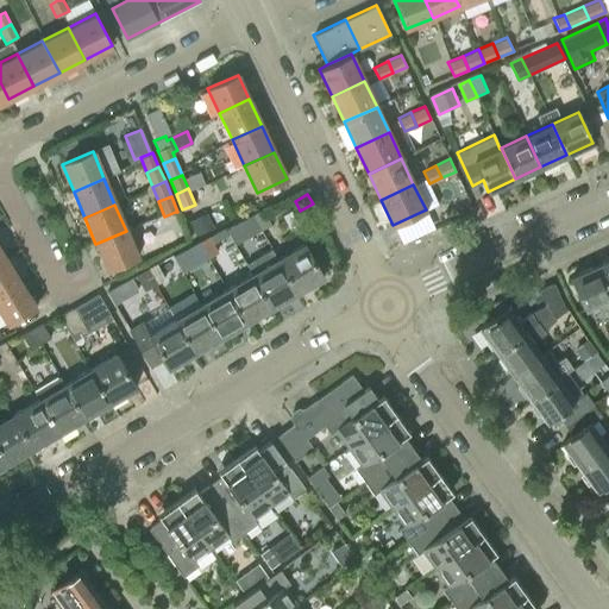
[(261,230),(271,224),(262,208),(251,214),(261,230)]
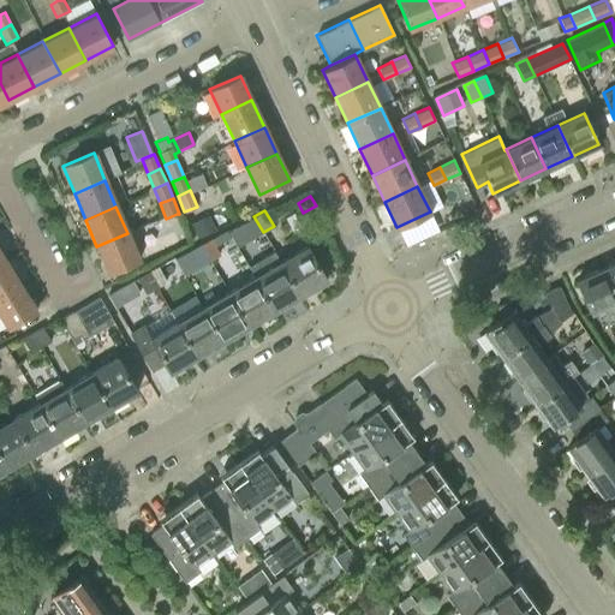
[(209,214),(190,224),(197,238),(215,230),(209,214)]
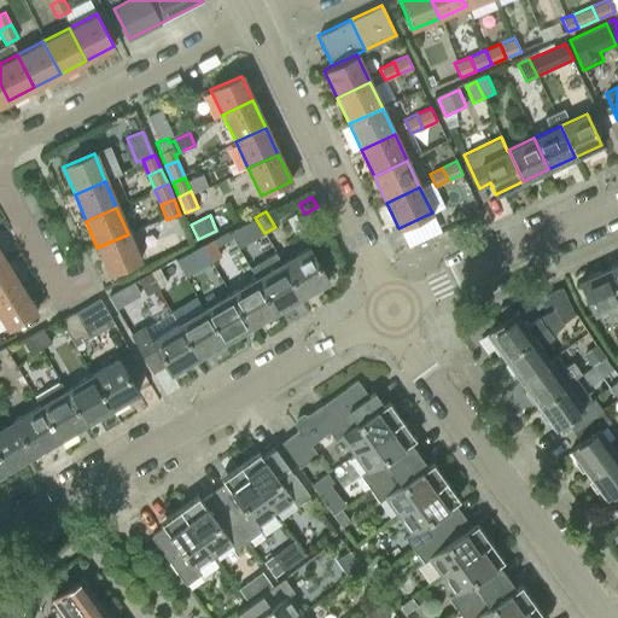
[(245,223),(255,239),(264,233),(255,217),(245,223)]
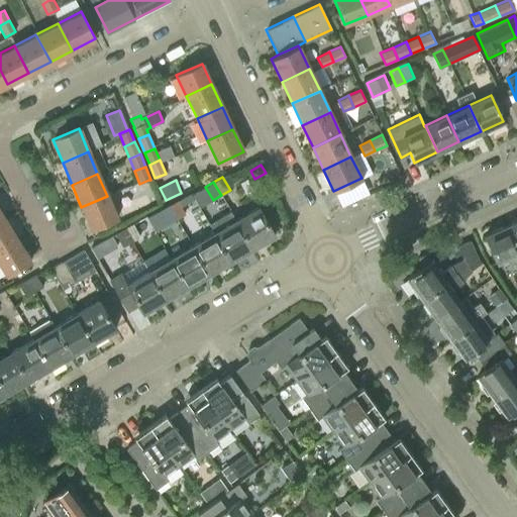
[(107,196),(81,207),(90,229),(116,218),(107,196)]
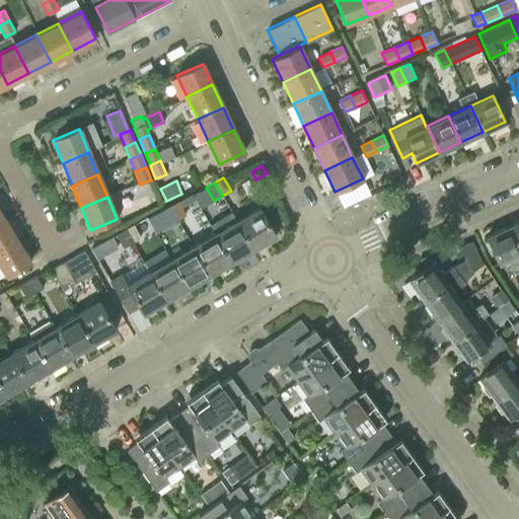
[(177,219),(186,215),(177,201),(169,206),(177,219)]
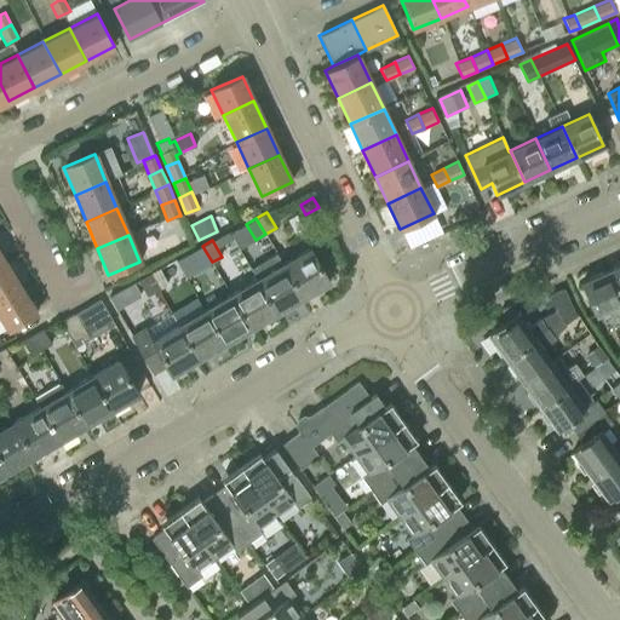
[(191,252),(201,269),(212,262),(202,246),(191,252)]
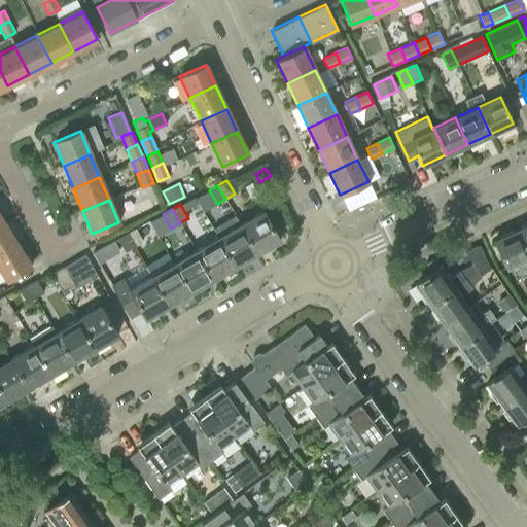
[(261,212),(241,224),(257,253),(279,241),(261,212)]
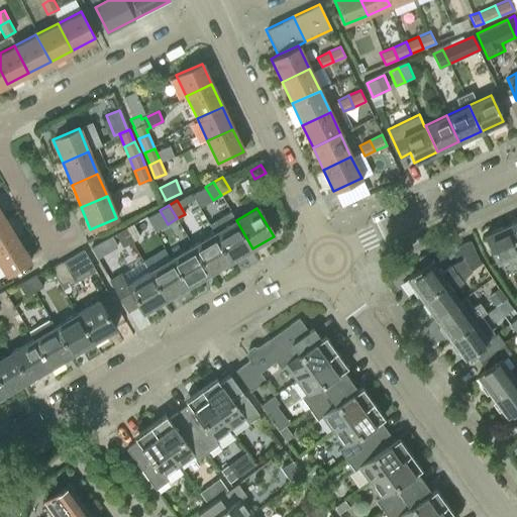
[(0,250),(17,240),(4,220),(0,222),(0,250)]
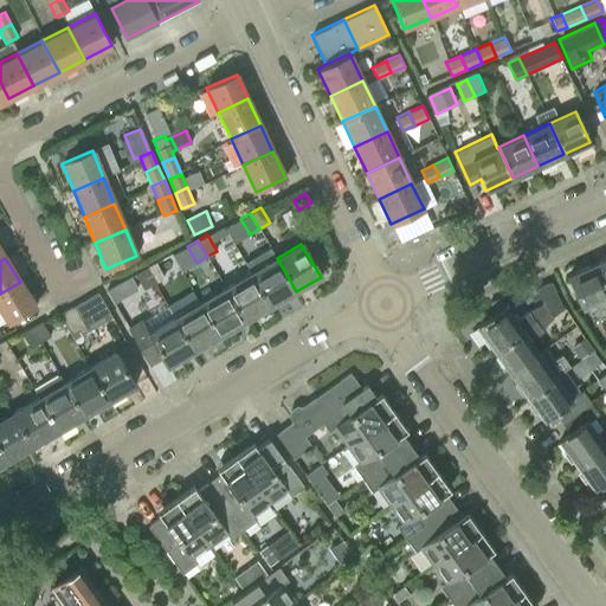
[(271,307),(296,291),(277,258),(251,274),(271,307)]
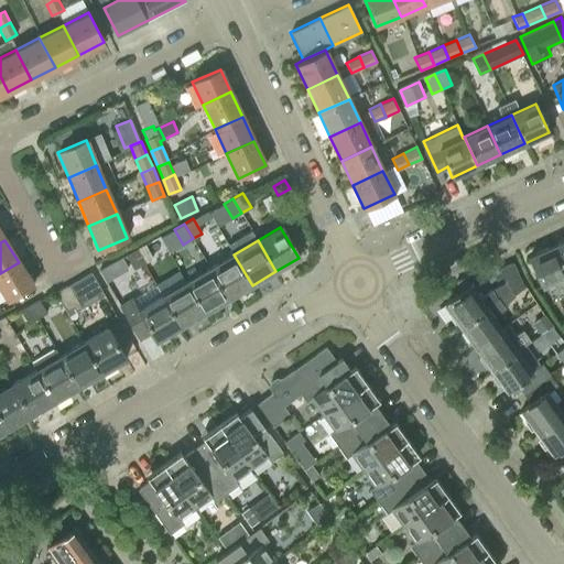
[(563,240),(553,246),(563,269),(563,240)]
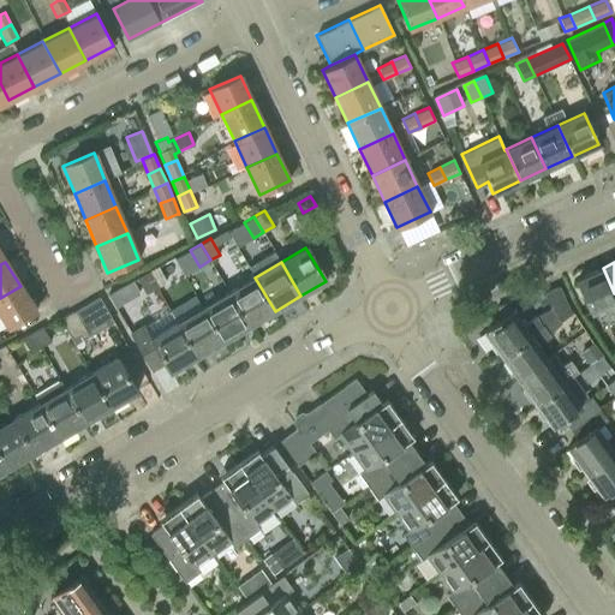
[(156,287),(167,281),(157,266),(147,272),(156,287)]
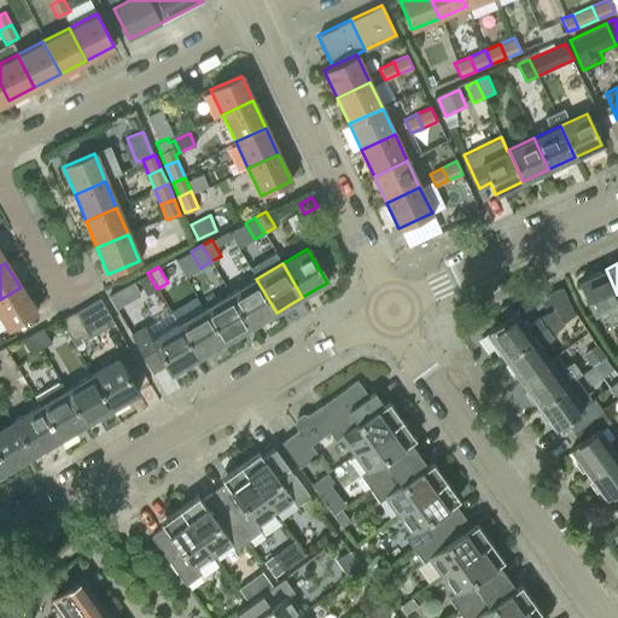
[(617,295),(606,269),(579,283),(594,314),(617,302),(617,295)]
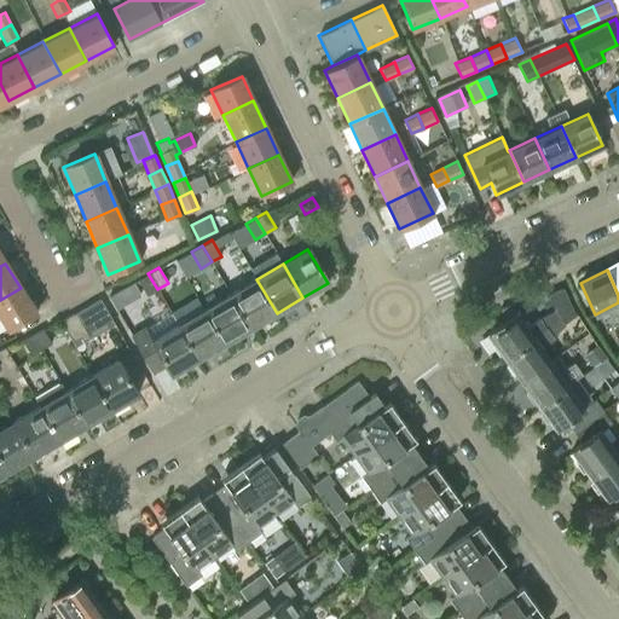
[(137,279),(146,295),(157,289),(148,273),(137,279)]
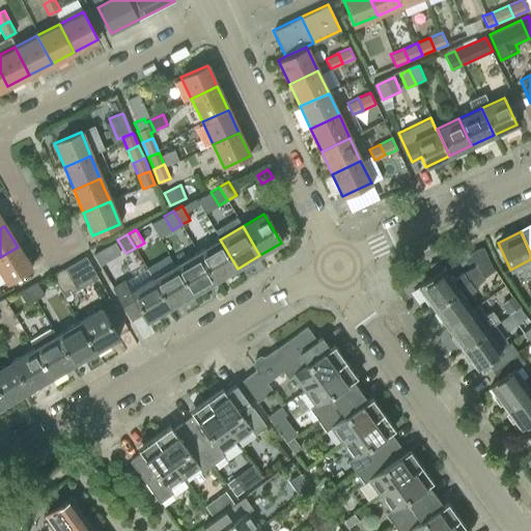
[(215,281),(238,269),(220,240),(198,252),(215,281)]
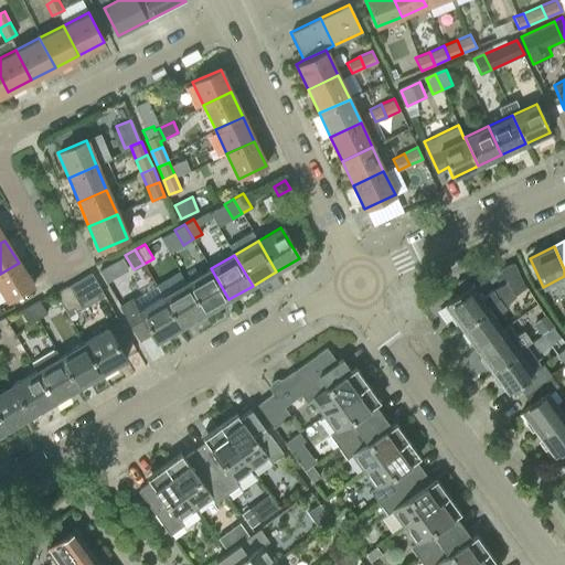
[(33,286),(19,263),(0,274),(0,290),(7,301),(33,286)]
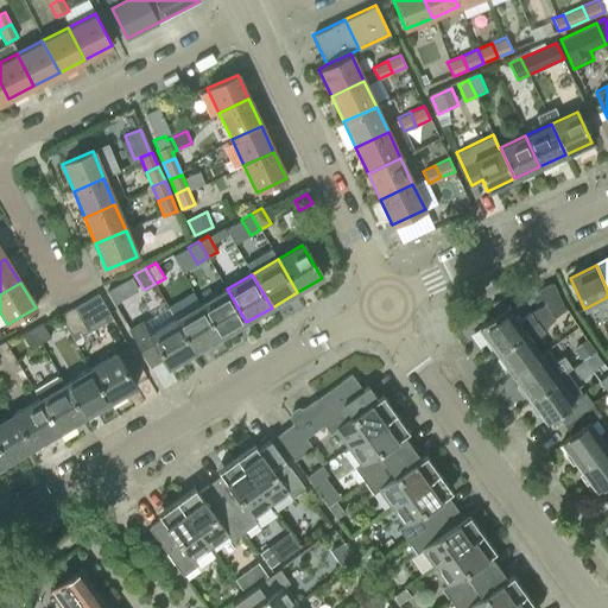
[(545,304),(530,312),(536,322),(550,311),(562,303),(552,283),(538,290),(545,304)]
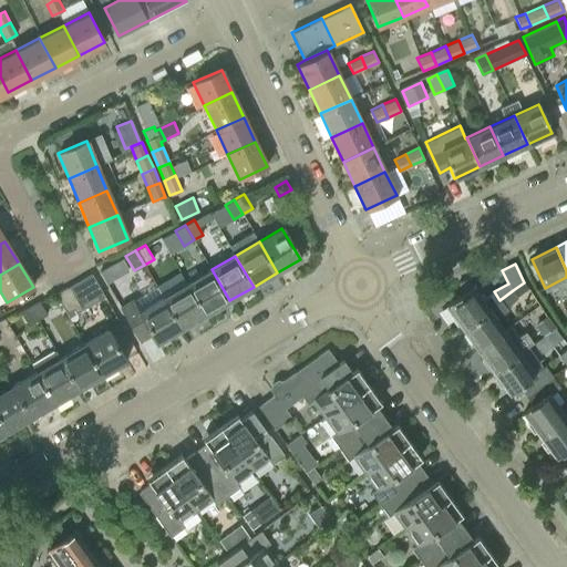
[(117,278),(111,266),(101,271),(109,284),(117,278)]
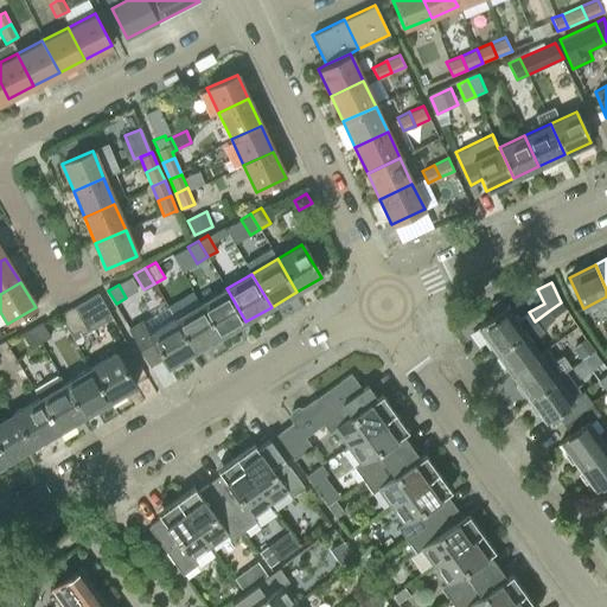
[(219,337),(246,321),(227,288),(200,304),(219,337)]
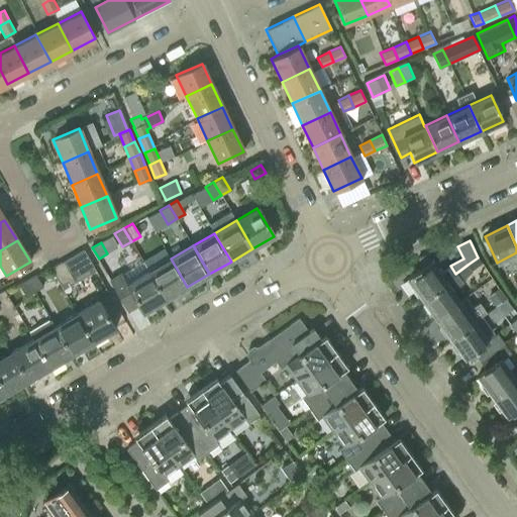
[(72,257),(84,278),(94,272),(82,250),(72,257)]
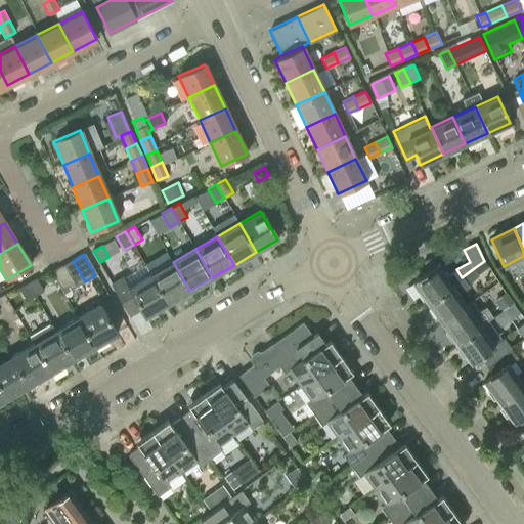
[(85,281),(73,261),(61,267),(74,288),(85,281)]
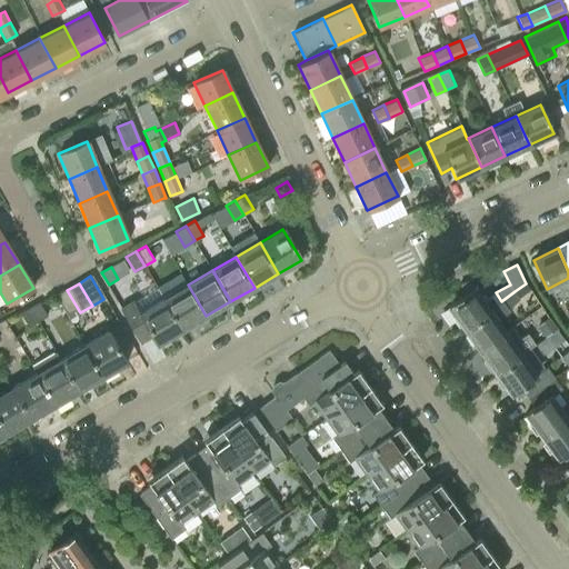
[(182,330),(206,316),(188,285),(165,299),(182,330)]
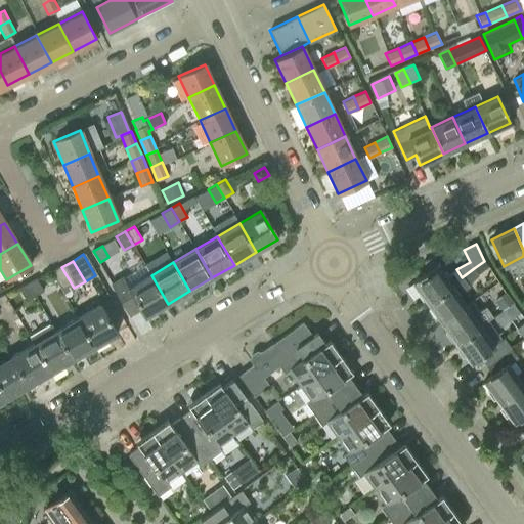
[(412,281),(428,302),(462,277),(456,269),(446,277),(437,264),(412,281)]
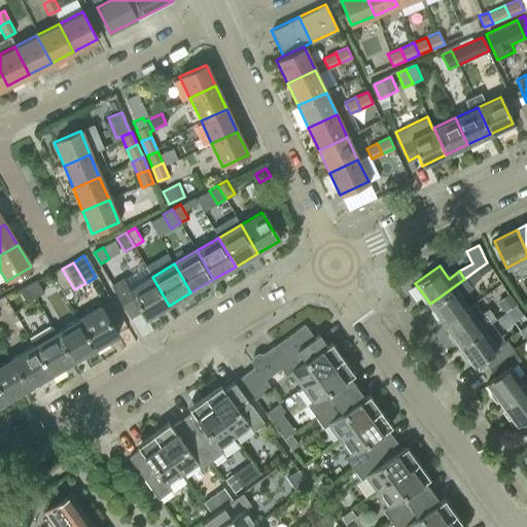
[(74,289),(62,269),(51,275),(63,296),(74,289)]
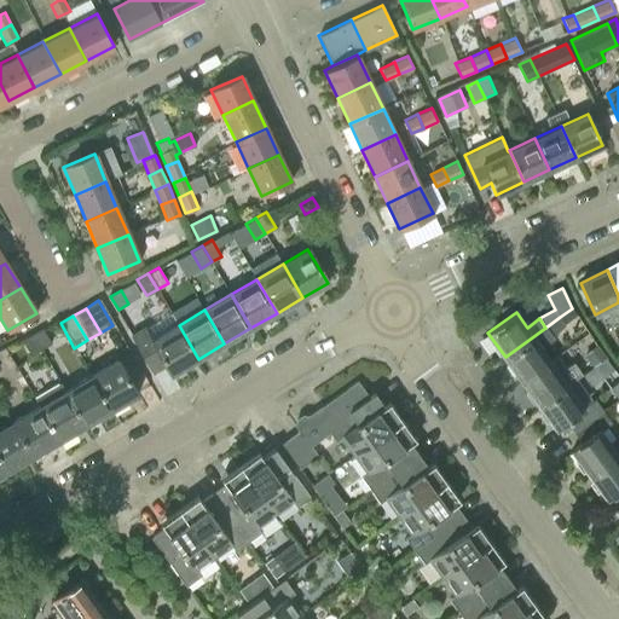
[(560,317),(545,328),(505,357),(522,381),(550,360),(541,347),(554,337),(553,336),(565,324),(560,317)]
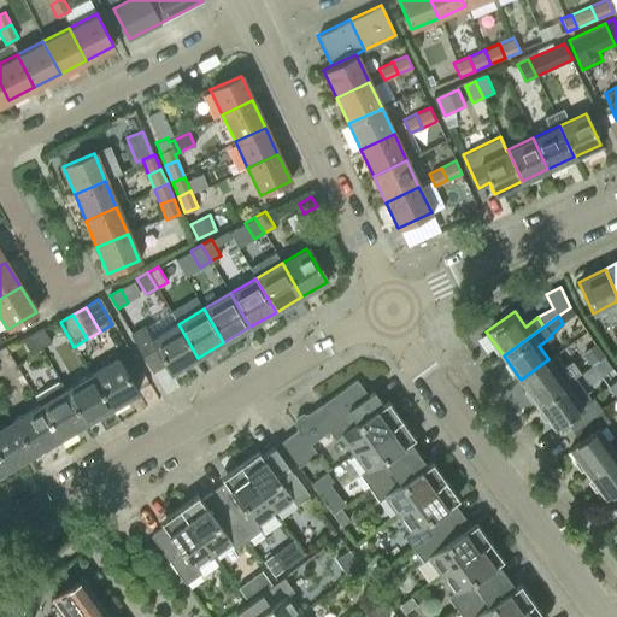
[(165,364),(170,374),(198,358),(178,324),(151,340),(141,325),(129,333),(153,371),(165,364)]
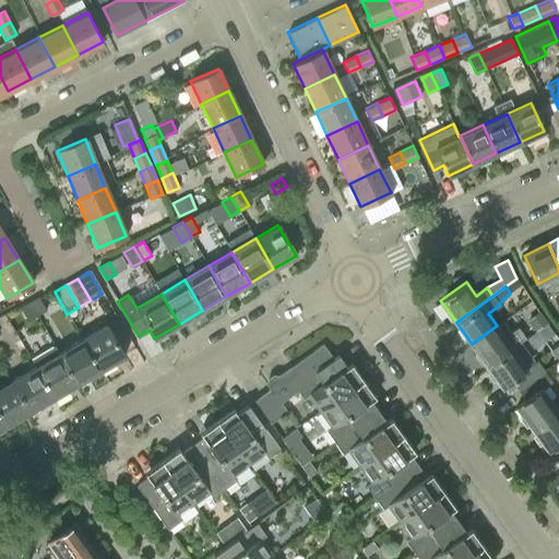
[(30,302),(37,316),(46,311),(38,298),(30,302)]
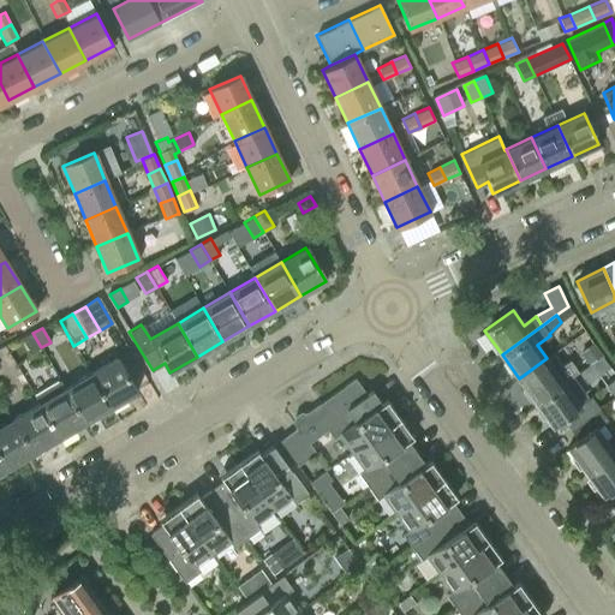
[(41,347),(33,333),(22,339),(30,354),(41,347)]
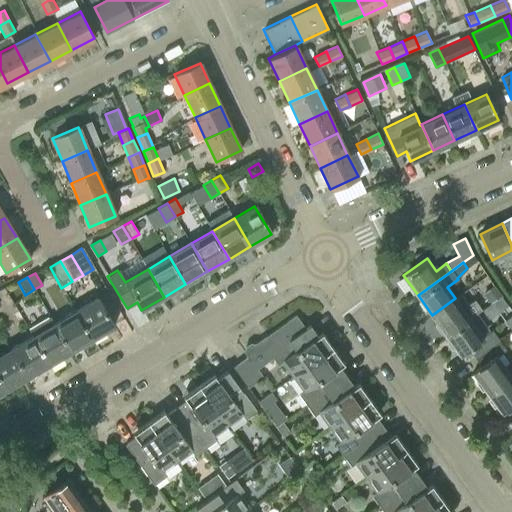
[(482,293),(490,304),(500,297),(492,286),(482,293)]
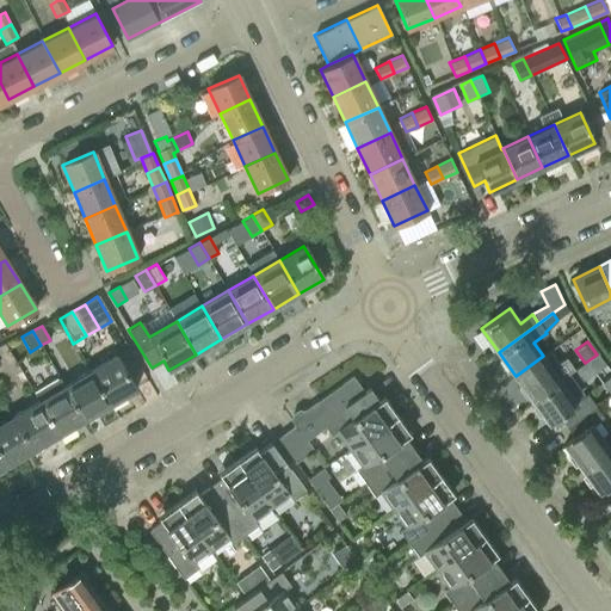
[(559,363),(550,350),(543,356),(516,376),(532,399),(560,378),(573,369),(565,358),(559,363)]
